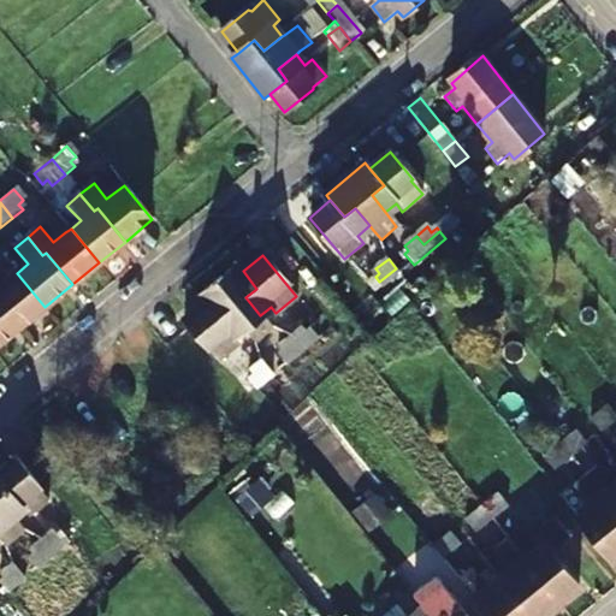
[(243,271),(240,266),(200,298),(205,303),(218,319),(227,312),(243,330),(244,332),(254,343),(272,327),(264,319),(260,315),(246,297),(256,289),(243,271)]
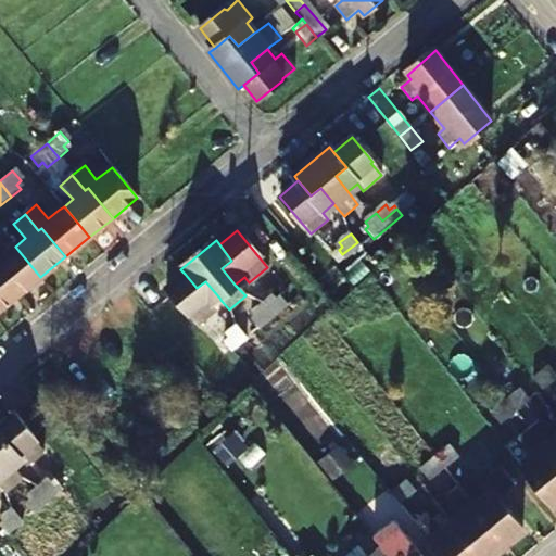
[(357,242),(342,254),(346,261),(362,248),(357,242)]
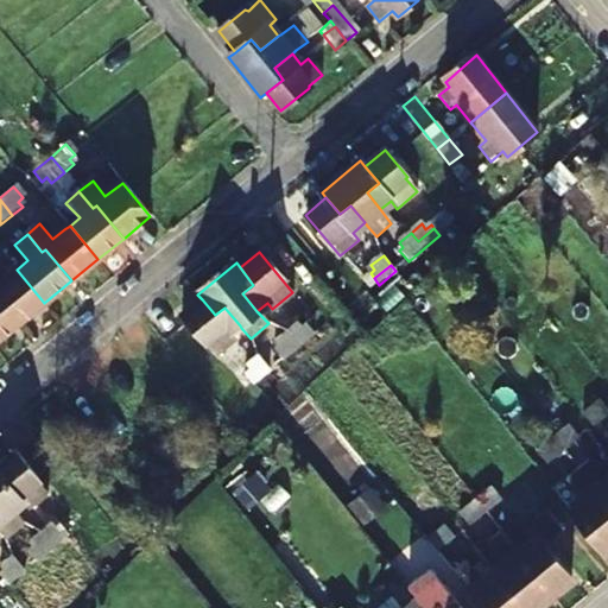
[(0,302),(19,324),(44,303),(17,270),(13,273),(0,283),(0,302)]
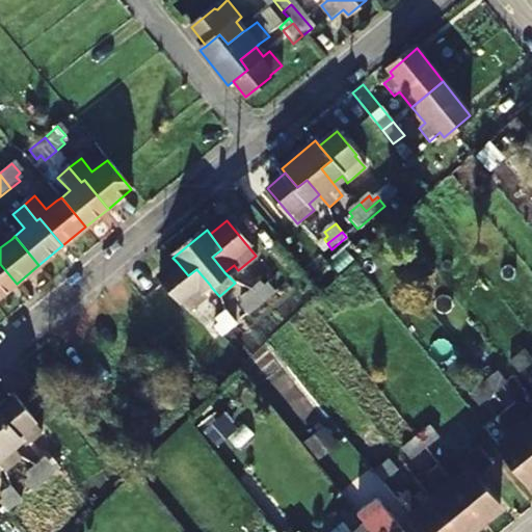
[(206,297),(202,292),(210,285),(196,269),(188,275),(177,262),(159,276),(179,300),(181,299),(190,311),(206,297)]
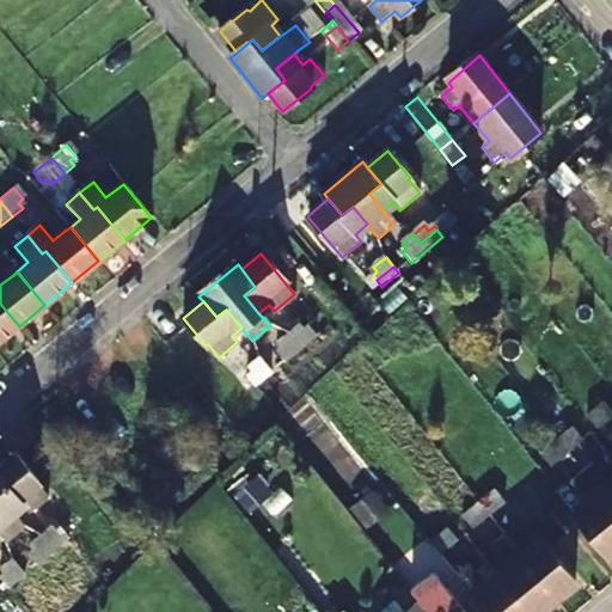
[(0,341),(19,326),(0,304),(0,341)]
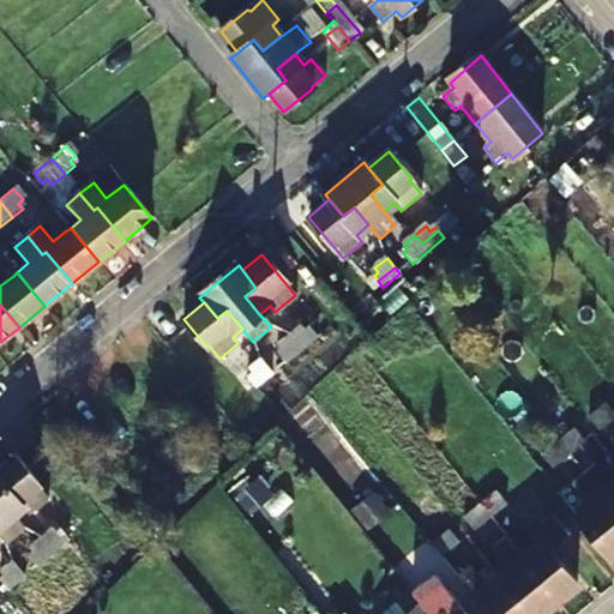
[(304,332),(300,327),(287,337),(295,347),(312,333),(308,329),(304,332)]
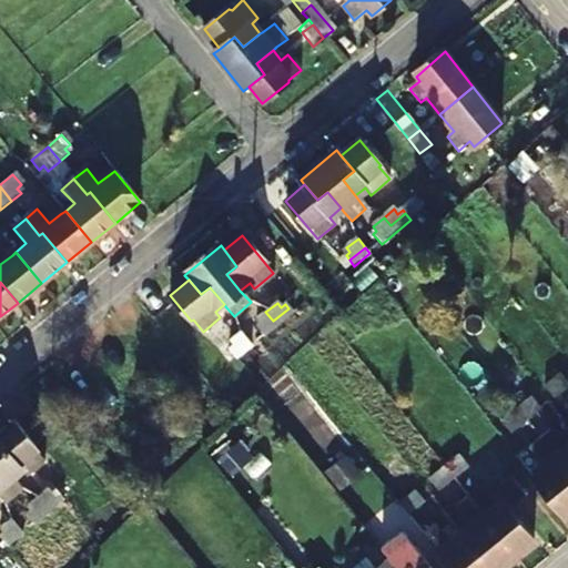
[(273,321),(277,327),(293,314),(288,308),(273,321)]
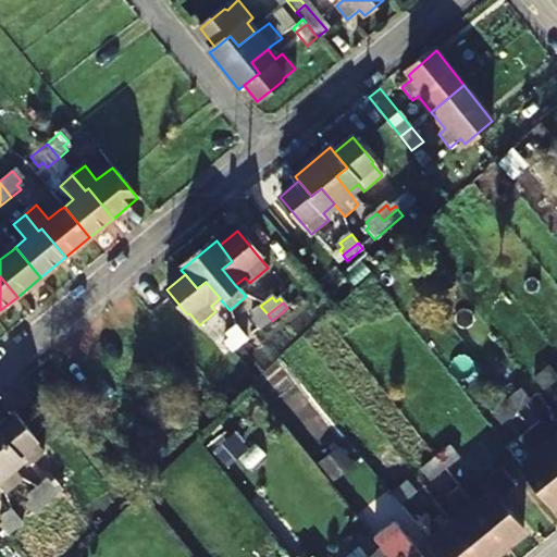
[(260,331),(272,321),(268,314),(260,306),(251,313),(256,318),(251,321),(260,331)]
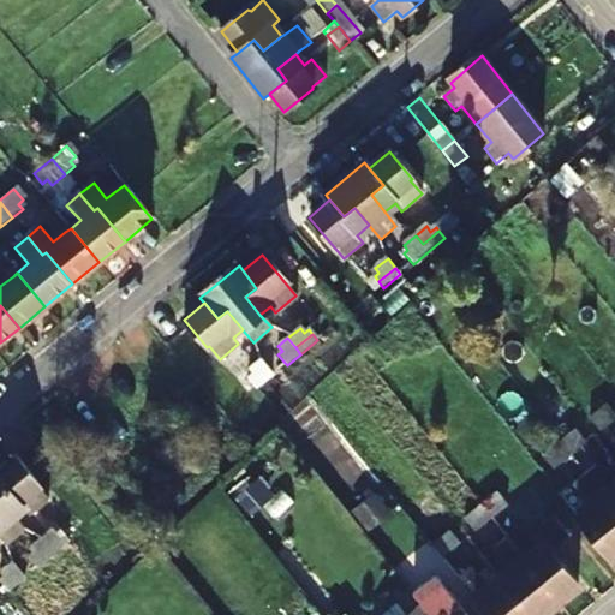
[(270,370),(261,359),(249,370),(254,375),(248,380),(252,384),(270,370)]
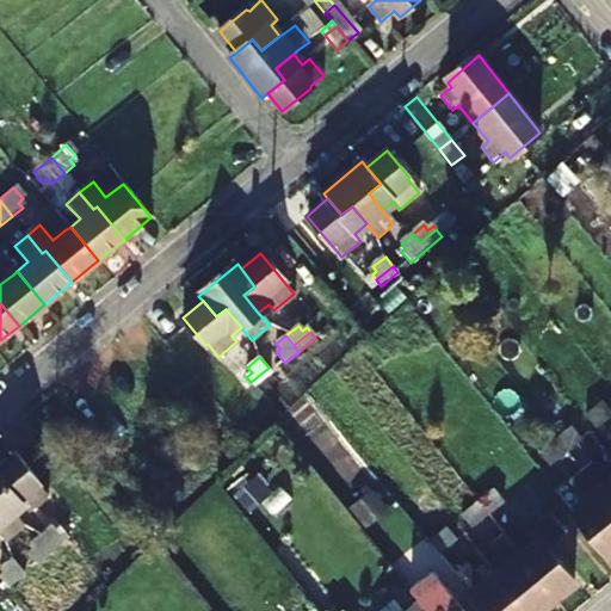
[(269,368),(251,382),(255,388),(273,372),(269,368)]
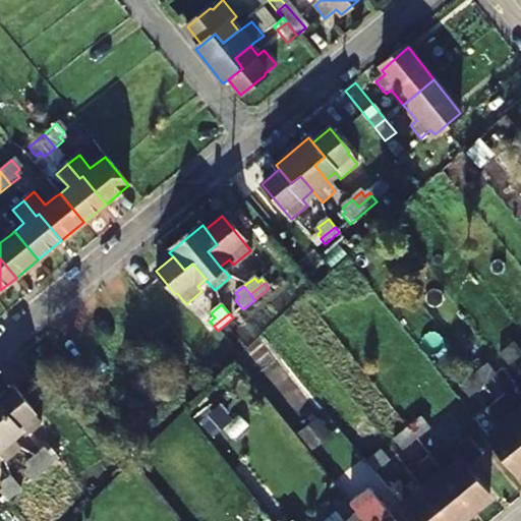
[(510,366),(520,356),(520,353),(514,345),(501,356),(510,366)]
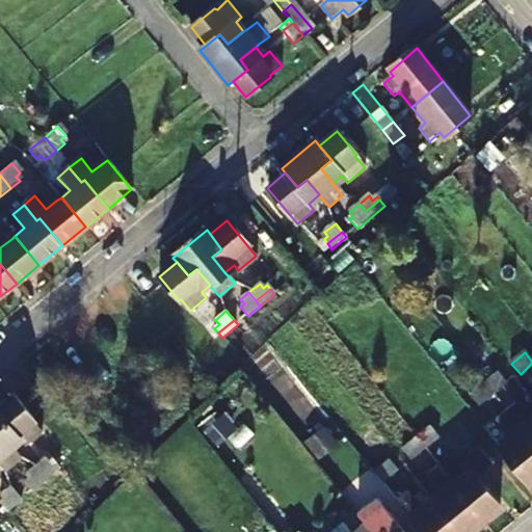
[(494,396),(506,386),(498,374),(484,384),(494,396)]
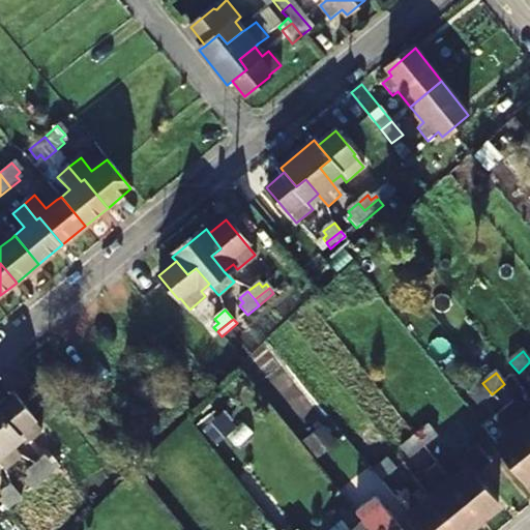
[(468,395),(477,407),(492,394),(482,383),(468,395)]
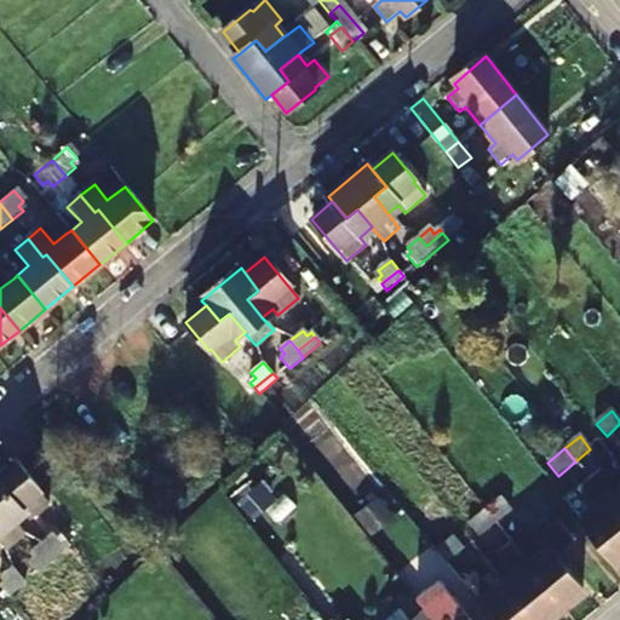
[(35,492),(39,489),(16,461),(0,474),(0,482),(10,494),(0,501),(0,505),(15,522),(24,515),(28,518),(45,503),(35,492)]
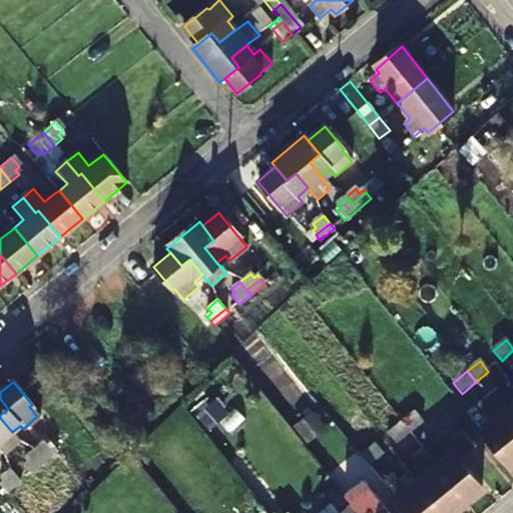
[(489,398),(512,427),(512,406),(512,407),(499,390),(489,398)]
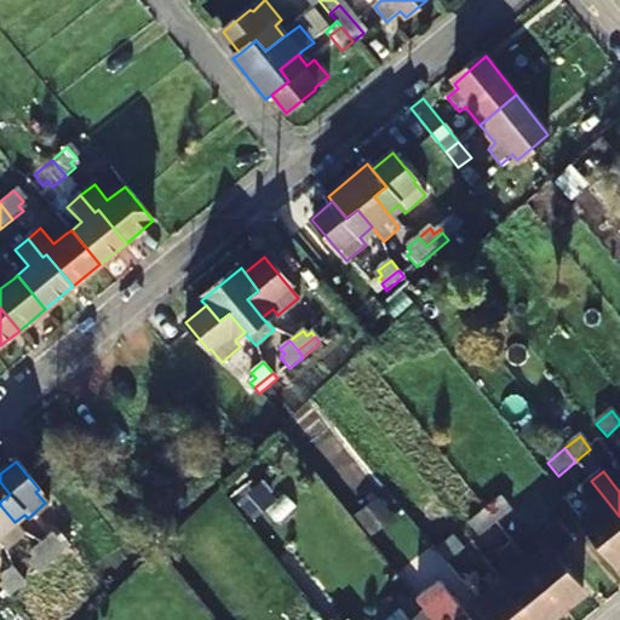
[(579,491),(595,511),(583,521),(618,564),(619,562),(619,516),(591,481),(579,491)]
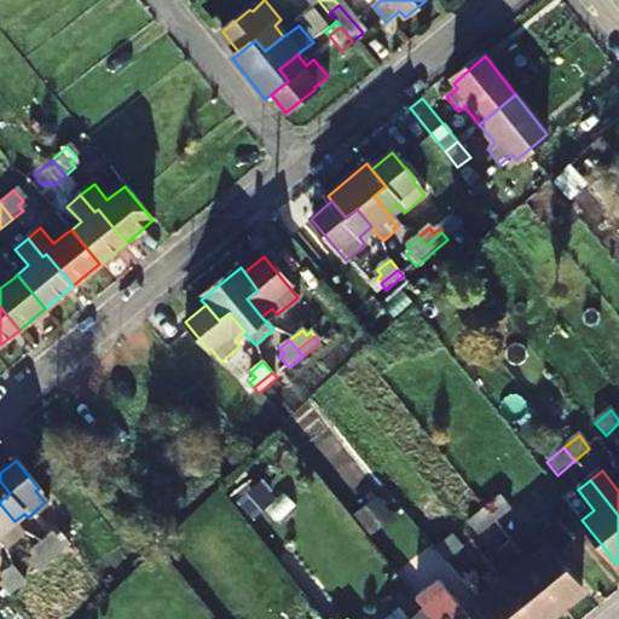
[(0,481),(0,538),(1,539),(7,547),(23,533),(16,524),(15,521),(0,504),(0,501),(10,493),(0,481)]
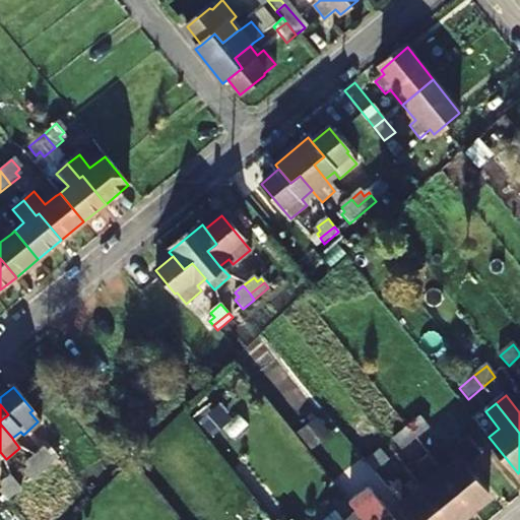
[(217,408),(200,418),(209,435),(226,425),(217,408)]
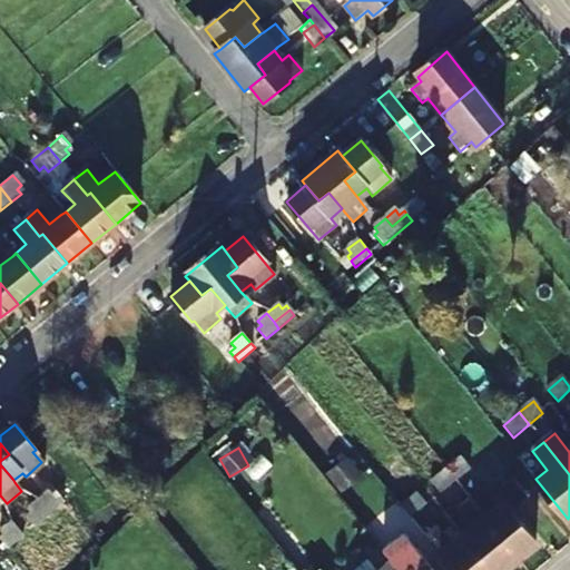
[(457,482),(470,471),(460,459),(446,470),(457,482)]
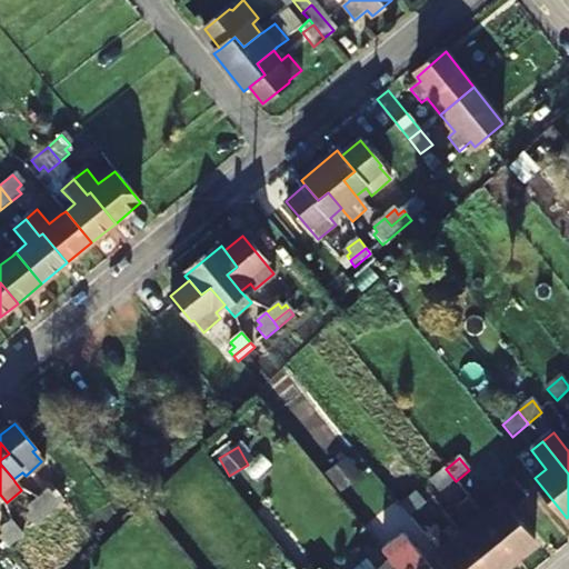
[(345,459),(327,475),(340,489),(358,475),(345,459)]
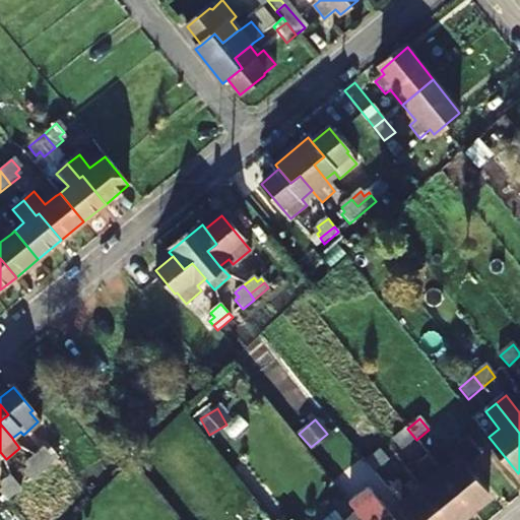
[(393,441),(402,451),(416,440),(407,429),(393,441)]
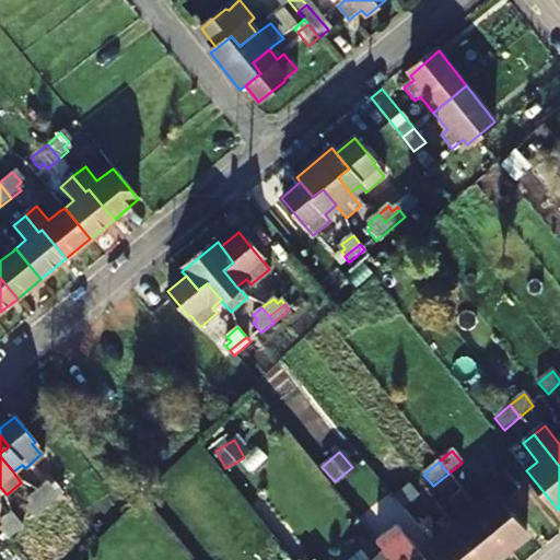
[(478,510),(509,549),(526,536),(508,512),(524,499),(504,476),(483,492),(489,500),(478,510)]
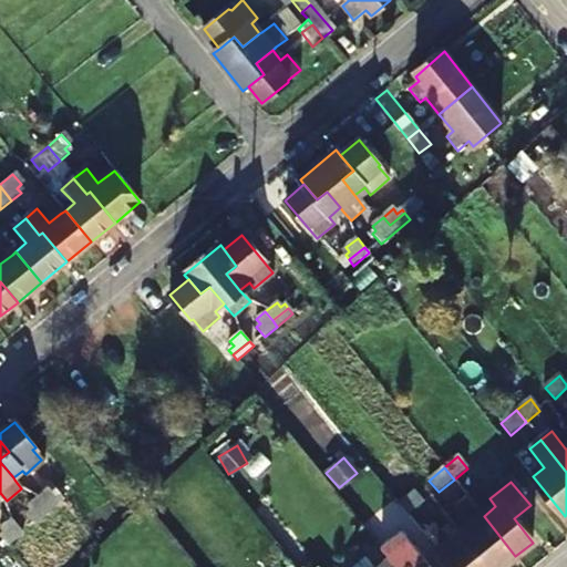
[(54,490),(52,492),(48,488),(37,497),(47,508),(61,496),(54,490)]
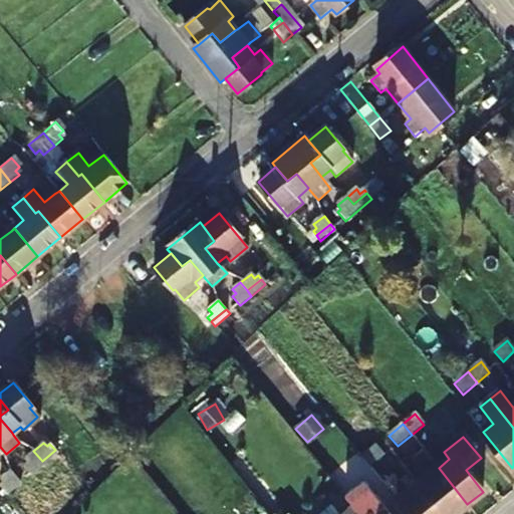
[(361,457),(369,467),(384,456),(375,445),(361,457)]
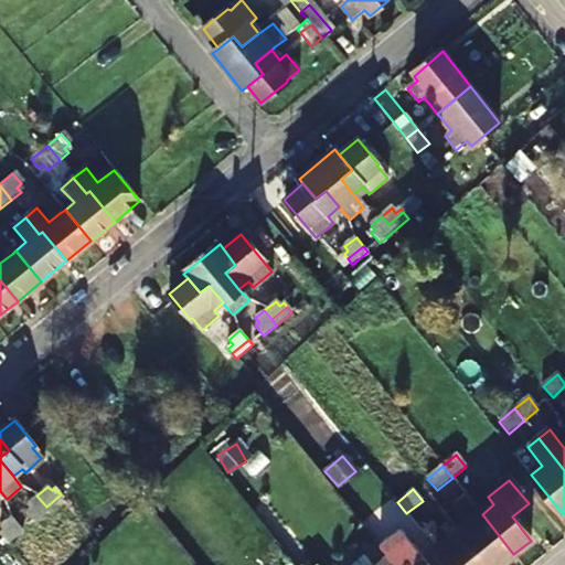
[(35,521),(63,498),(61,494),(46,507),(36,496),(27,504),(30,509),(28,511),(35,521)]
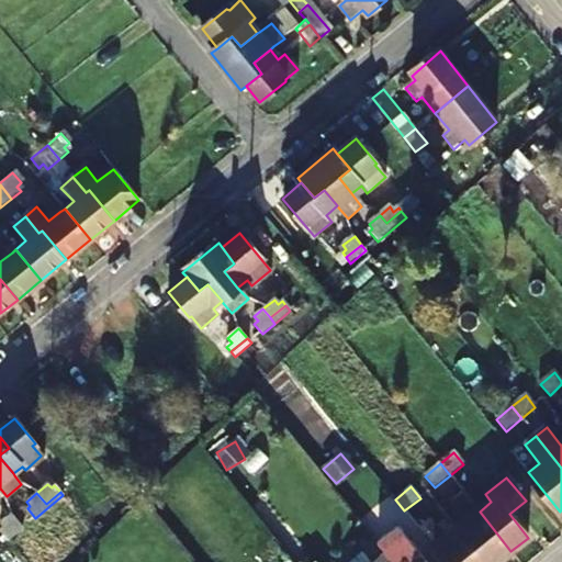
[(453,502),(468,519),(457,528),(484,561),(497,561),(510,551),(480,512),(464,493),(453,502)]
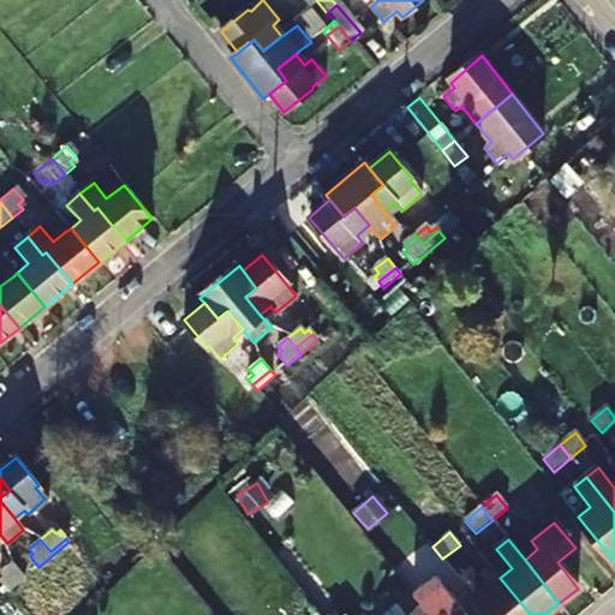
[(431,573),(443,565),(428,545),(416,555),(431,573)]
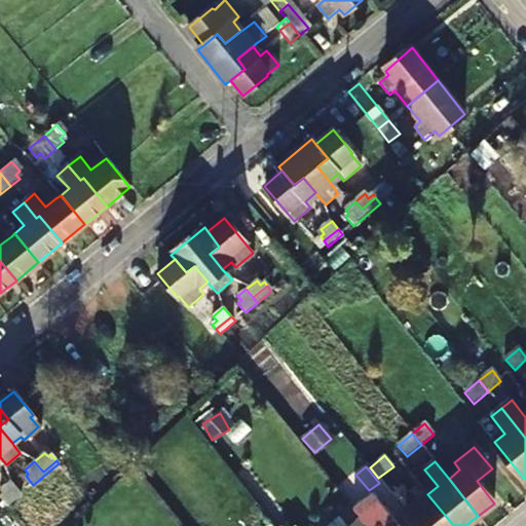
[(0,495),(0,496),(4,502),(19,490),(10,481),(2,488),(3,488),(3,490),(2,490),(1,491),(3,492),(0,495)]
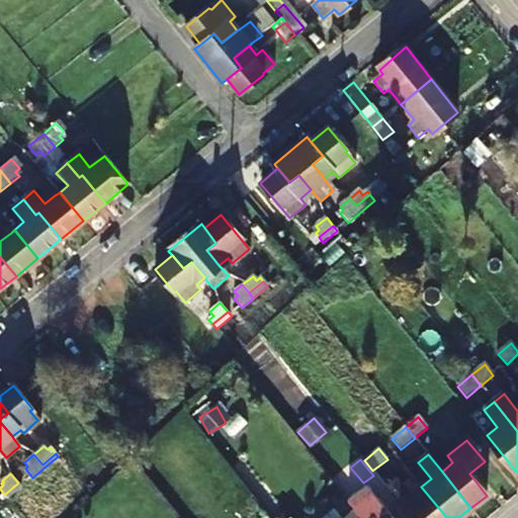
[(409,497),(396,480),(386,487),(404,508),(412,517),(446,517),(421,487),(409,497)]
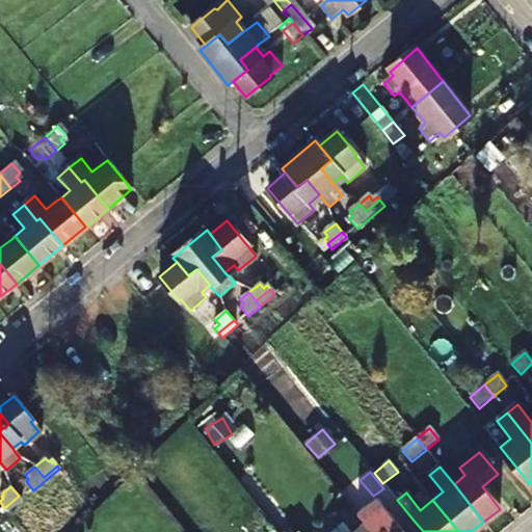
[(7,511),(22,500),(19,496),(4,508),(7,511)]
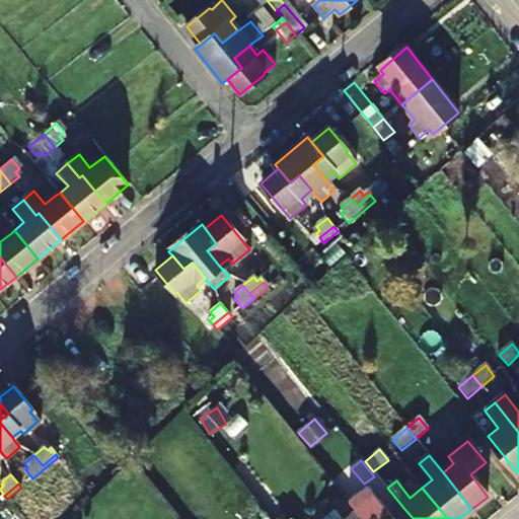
[(361,518),(413,518),(404,509),(392,518),(368,489),(350,504),(357,513),(361,518)]
